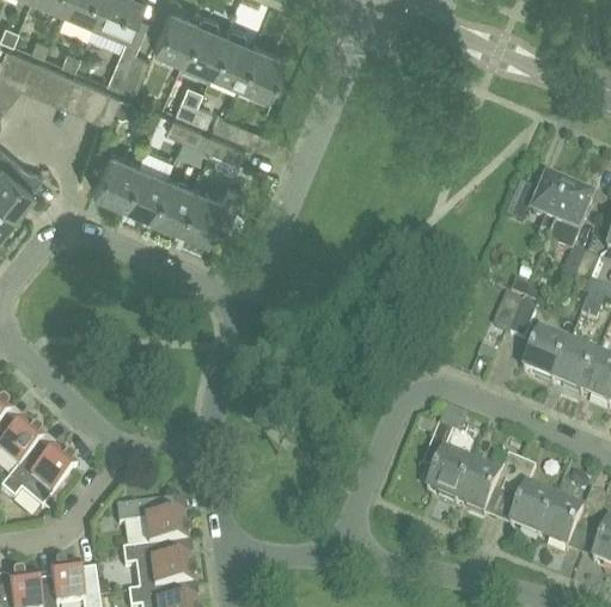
[(97,19),(104,0),(68,0),(66,6),(97,19)]
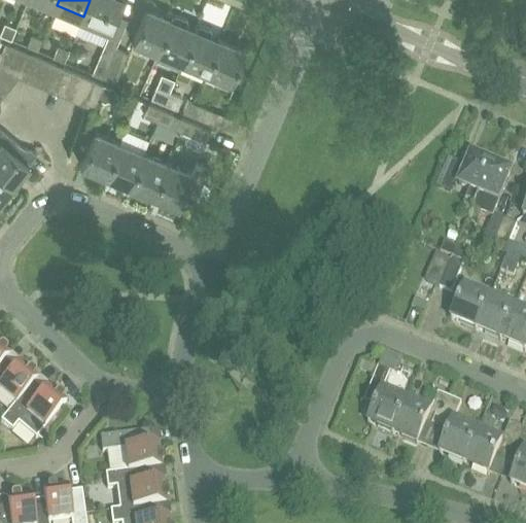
[(90,0),(83,16),(110,28),(120,0),(90,0)]
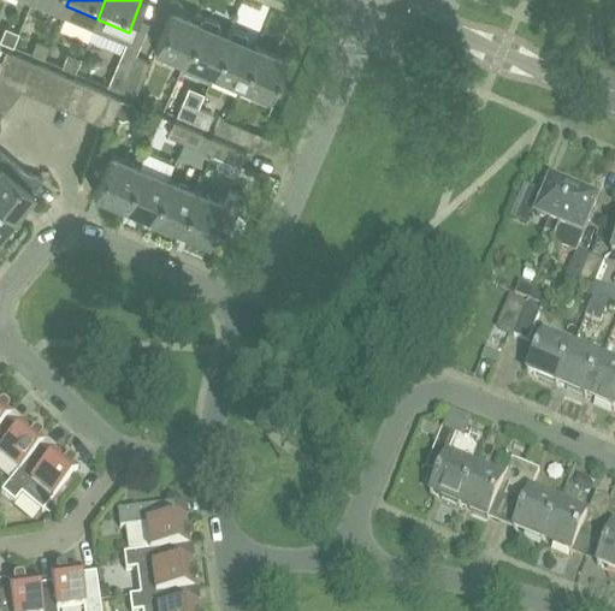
[(202,17),(201,17),(173,5),(157,46),(184,58),(202,17)]
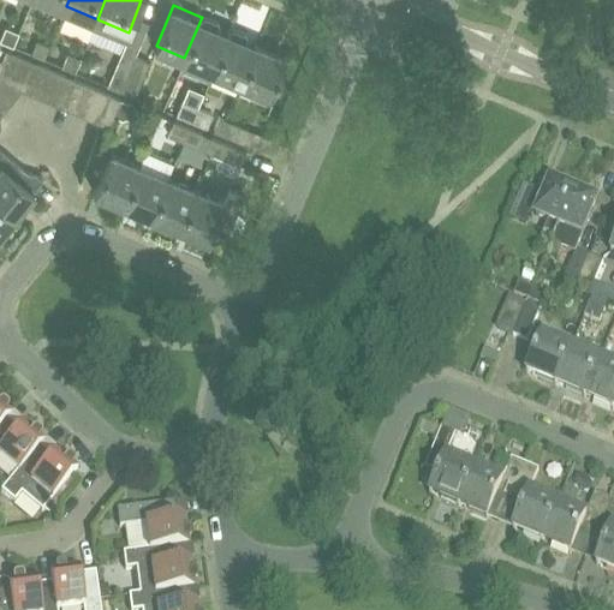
[(230,29),(220,24),(221,22),(219,18),(207,12),(202,15),(201,17),(202,17),(184,58),(213,70),(230,29)]
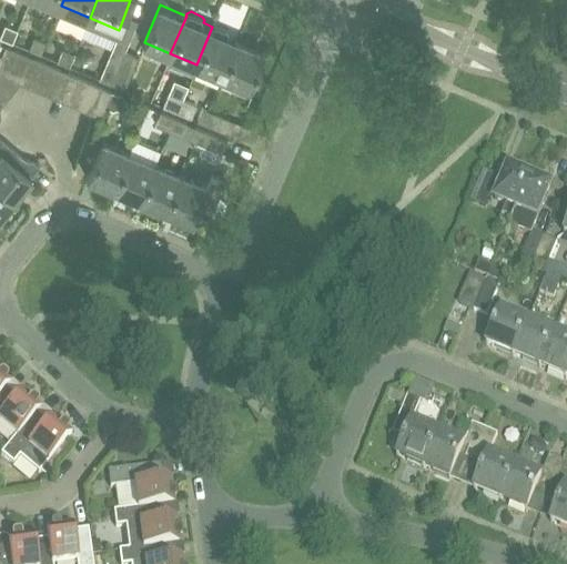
[(0,33),(12,39),(18,27),(6,21),(0,33)]
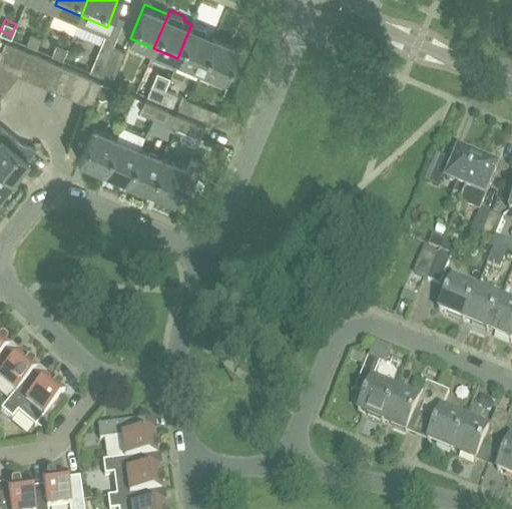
[(215,34),(206,30),(207,28),(206,25),(195,20),(191,22),(191,24),(177,58),(201,68),(215,34)]
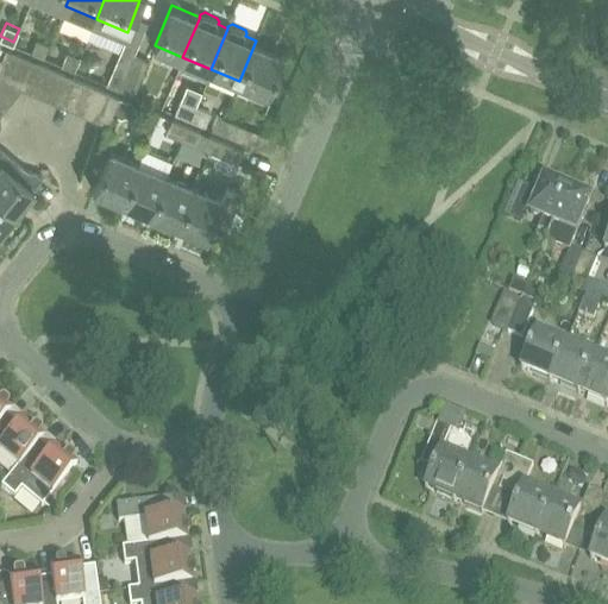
[(31,49),(44,55),(50,42),(37,36),(31,49)]
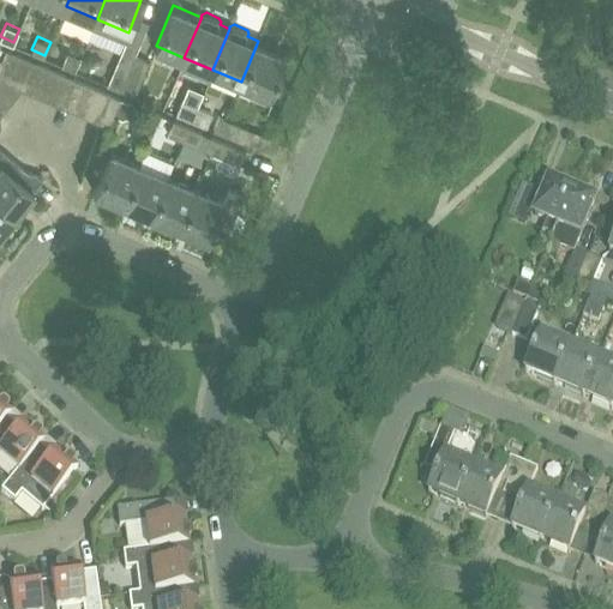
[(269,94),(277,74),(287,53),(258,41),(241,82),(269,94)]
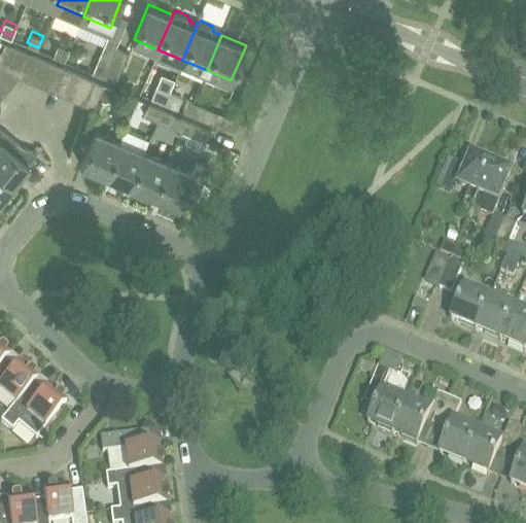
[(0,58),(20,73),(30,50),(6,40),(0,55),(0,58)]
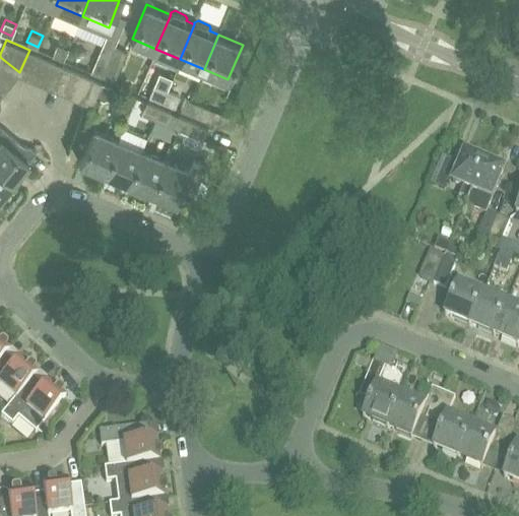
[(52,53),(64,58),(68,47),(57,42),(52,53)]
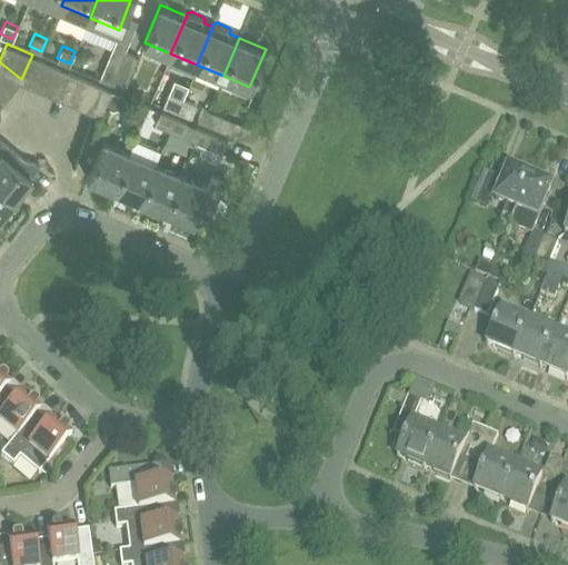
[(121,58),(112,80),(125,85),(138,53),(126,48),(121,58)]
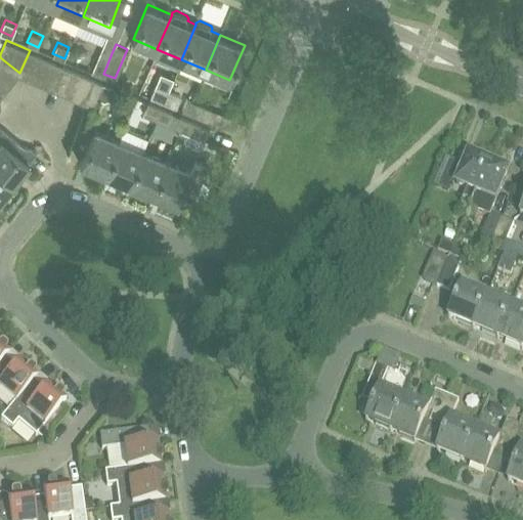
[(102,49),(94,70),(103,74),(112,53),(102,49)]
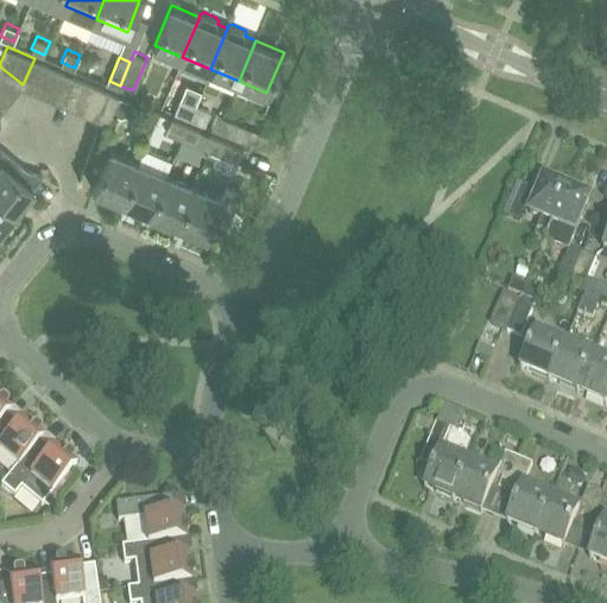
[(36,90),(46,63),(35,58),(23,84),(36,90)]
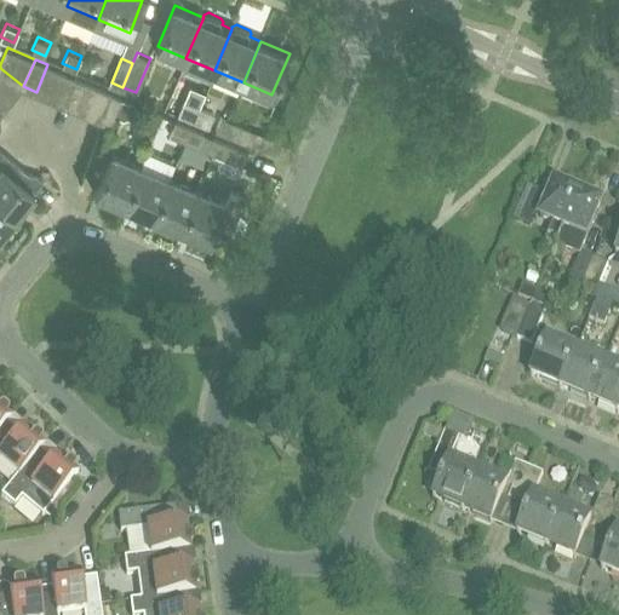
[(49,98),(61,70),(47,64),(36,92),(49,98)]
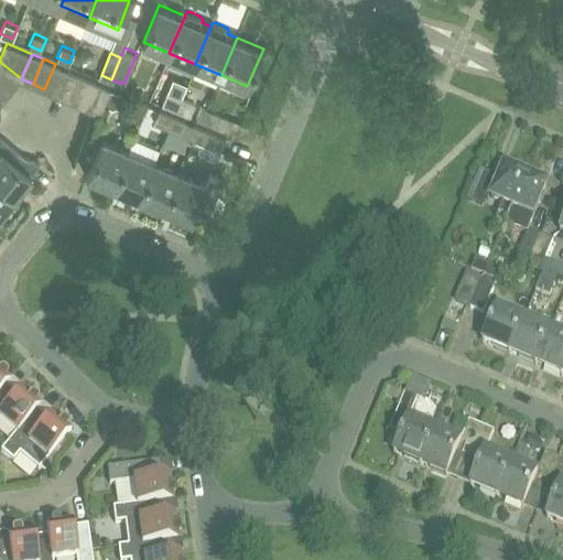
[(0,77),(13,88),(21,78),(0,62),(0,77)]
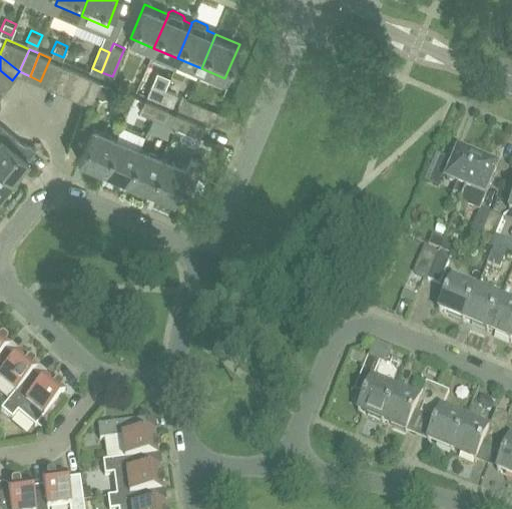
[(50,85),(60,62),(50,58),(40,81),(50,85)]
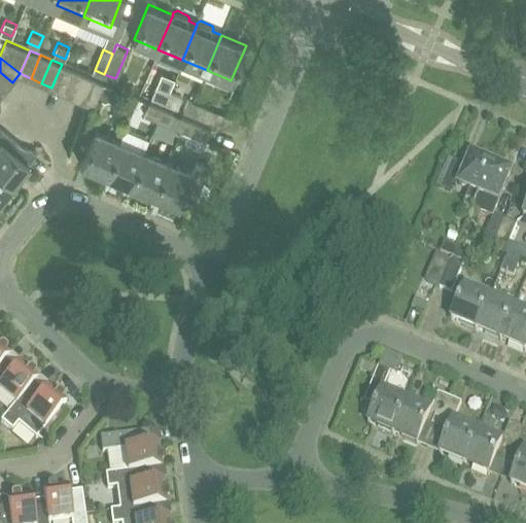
[(63,92),(72,68),(62,64),(51,88),(63,92)]
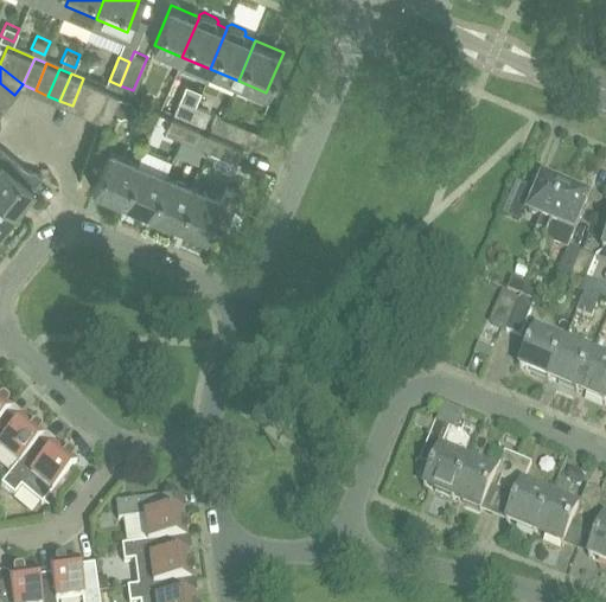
[(84,110),(96,84),(83,78),(72,106),(84,110)]
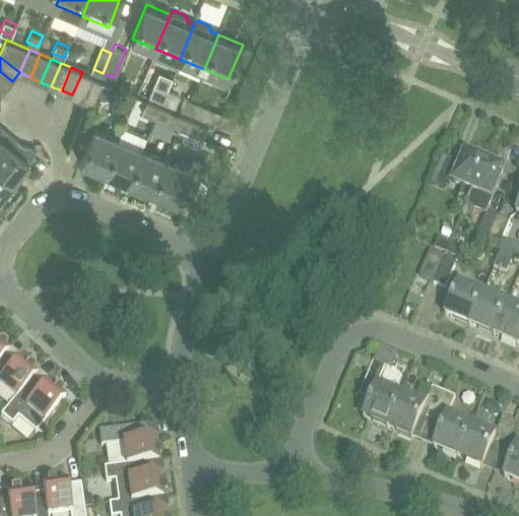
[(0,86),(5,90),(12,81),(0,71),(0,86)]
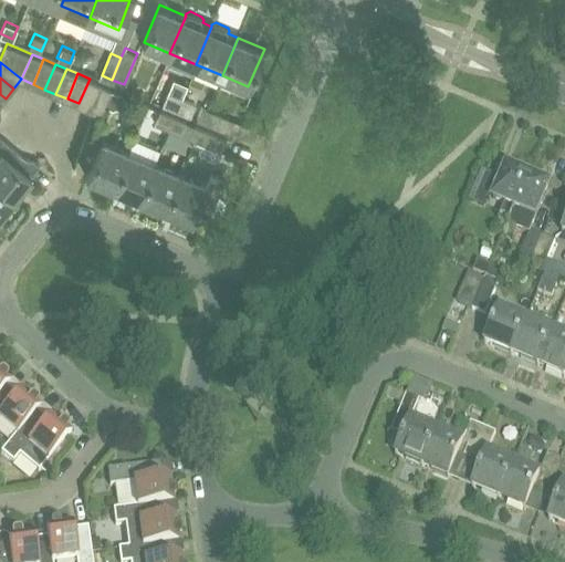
[(90,108),(101,83),(90,79),(79,103),(90,108)]
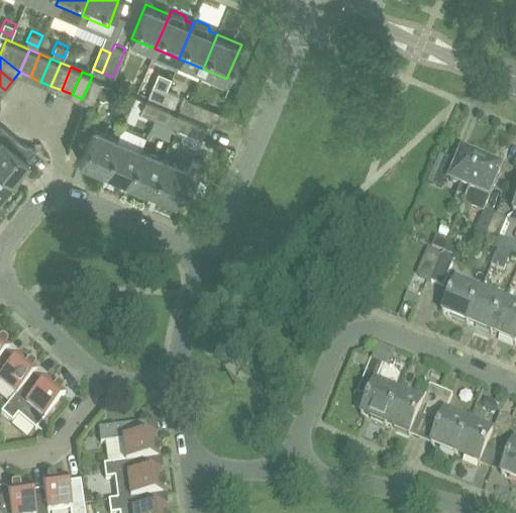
[(93,103),(102,80),(92,76),(82,99),(93,103)]
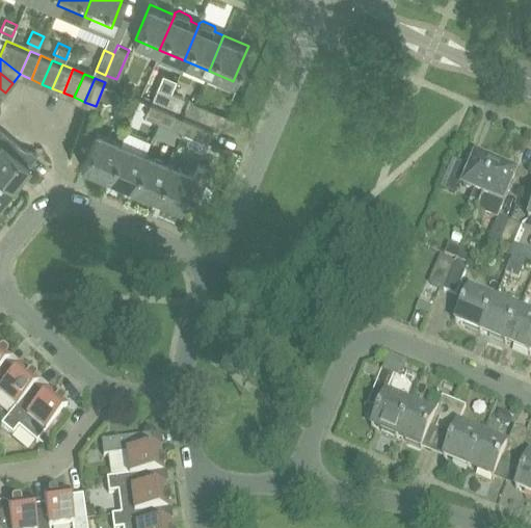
[(166,101),(170,89),(159,84),(155,96),(166,101)]
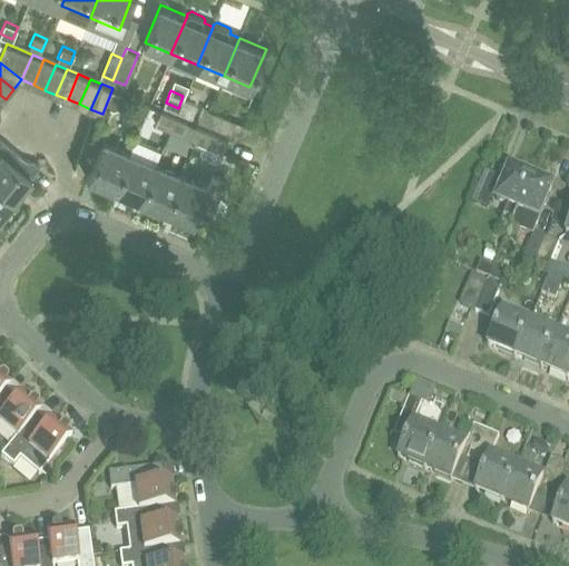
[(183,96),(178,108),(193,114),(197,101),(183,96)]
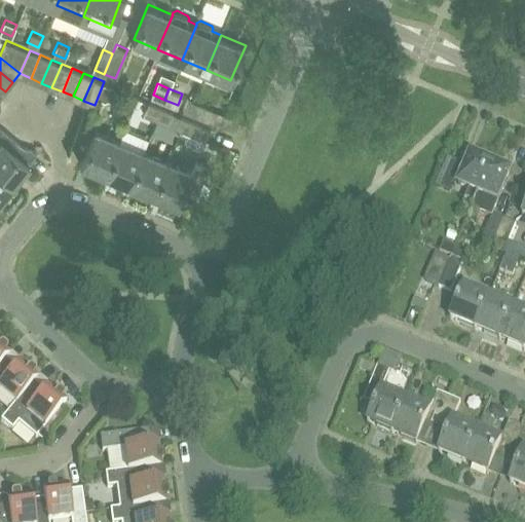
[(219,109),(189,97),(184,108),(214,120),(219,109)]
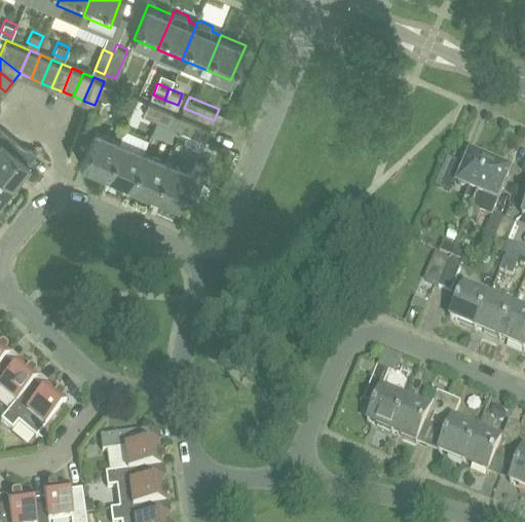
[(157,117),(161,106),(150,101),(146,112),(157,117)]
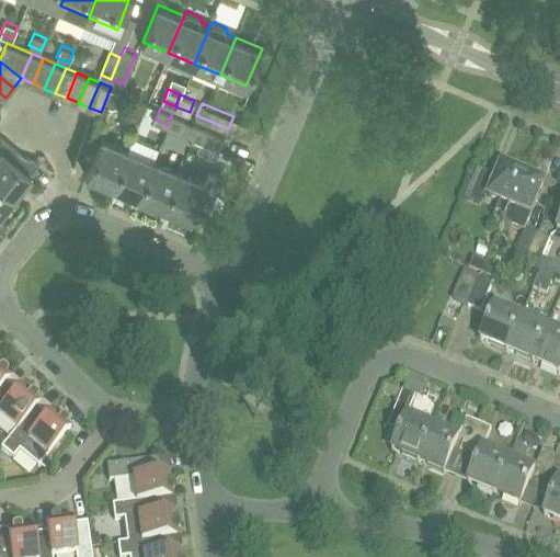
[(172,113),(168,125),(182,131),(186,118),(172,113)]
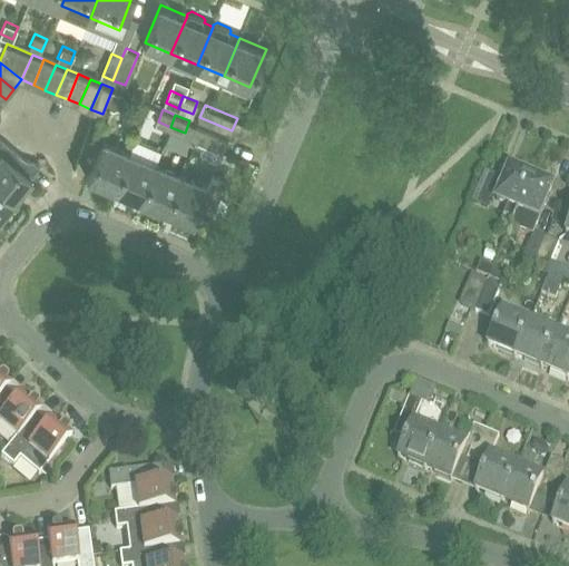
[(228,137),(197,124),(192,137),(224,149),(228,137)]
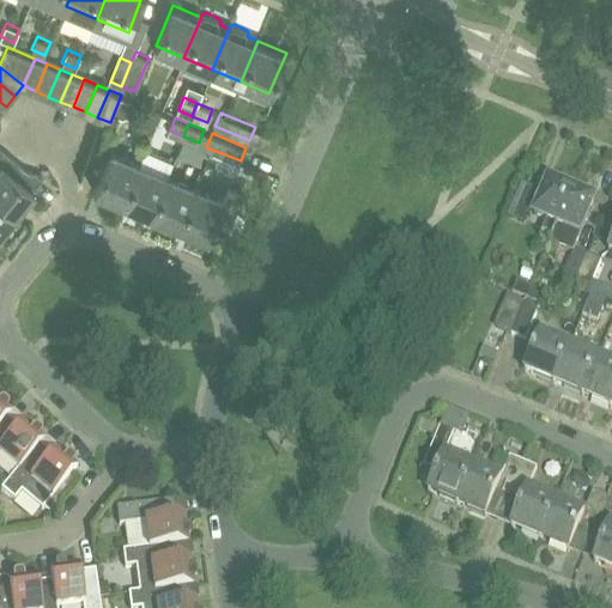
[(123,201),(140,160),(111,149),(94,188),(123,201)]
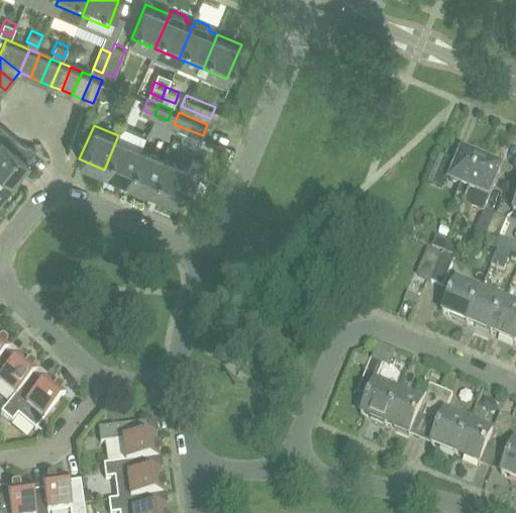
[(141,145),(118,135),(104,170),(127,179),(141,145)]
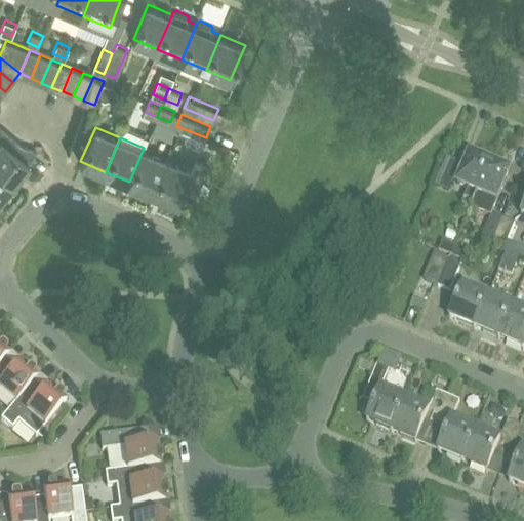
[(0,139),(0,171),(13,182),(30,162),(1,138),(0,139)]
